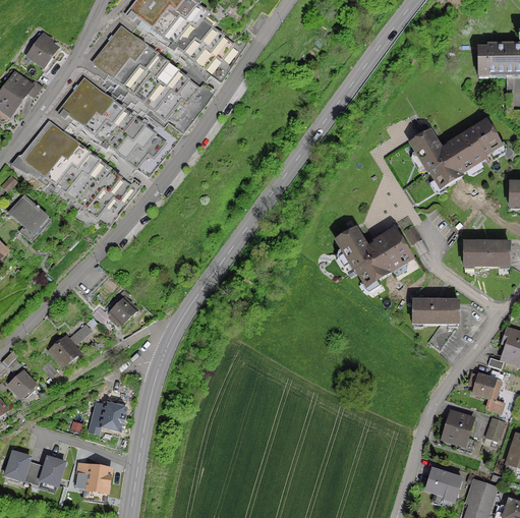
[(135,0),(126,12),(130,15),(133,11),(154,26),(170,5),(177,10),(185,0),(135,0)]
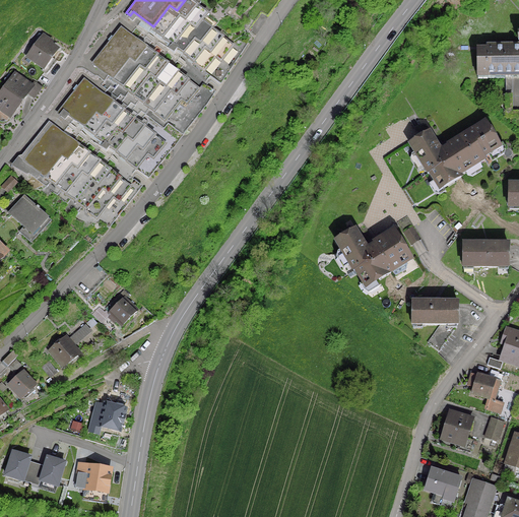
[(185,18),(198,1),(196,0),(185,0),(177,10),(170,5),(153,26),(152,28),(161,36),(179,14),(185,18)]
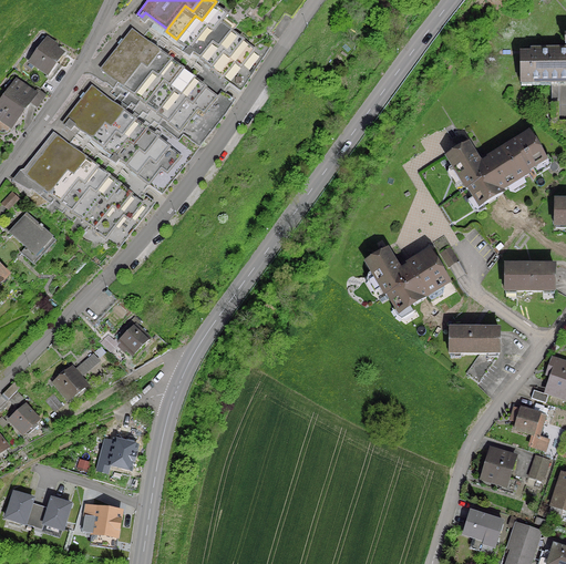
[(291,14),(301,0),(290,0),(285,10),(291,14)]
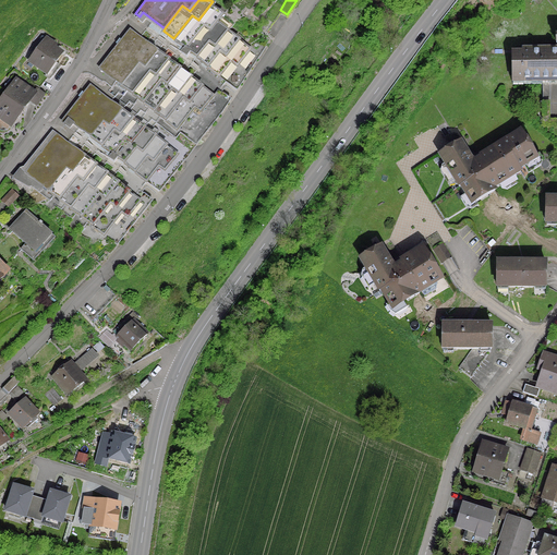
[(204,36),(218,19),(225,10),(213,1),(198,20),(192,15),(173,38),(185,47),(197,32),(204,36)]
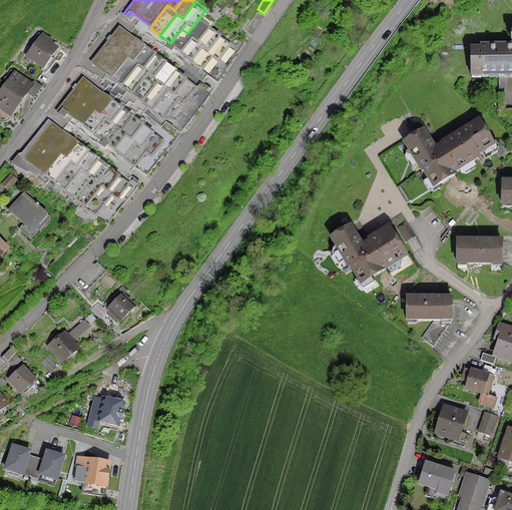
[(197,41),(210,25),(200,17),(187,33),(181,29),(170,43),(166,47),(171,51),(174,47),(180,51),(192,37),(197,41)]
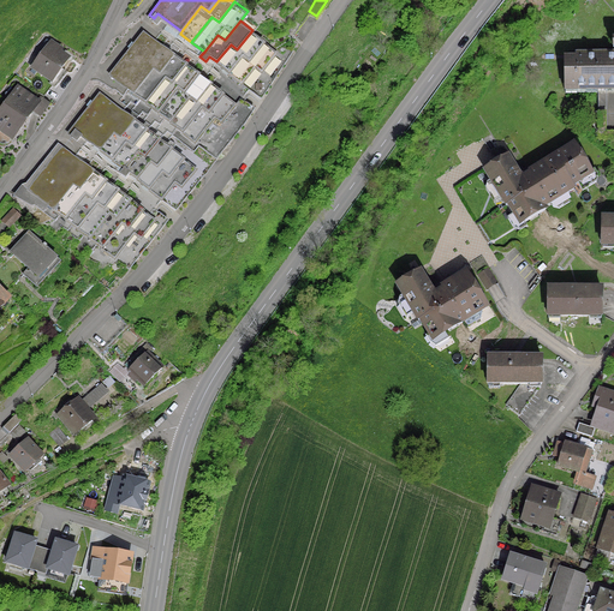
[(30,35),(37,41),(43,34),(35,28),(30,35)]
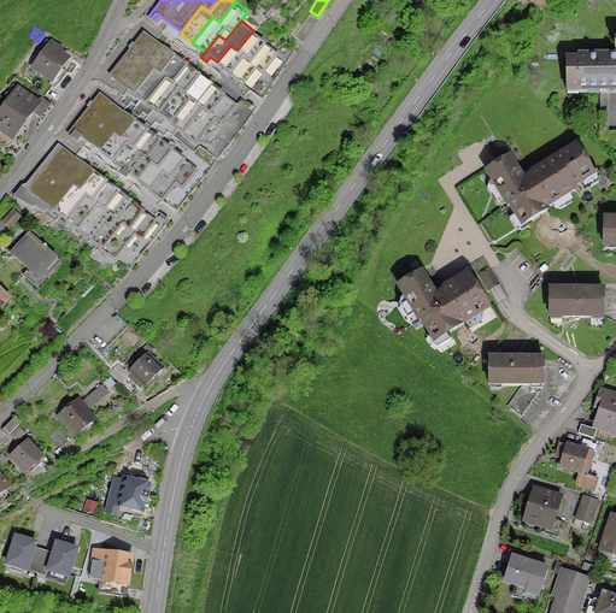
[(174,54),(144,30),(110,72),(134,92),(153,68),(160,72),(174,54)]
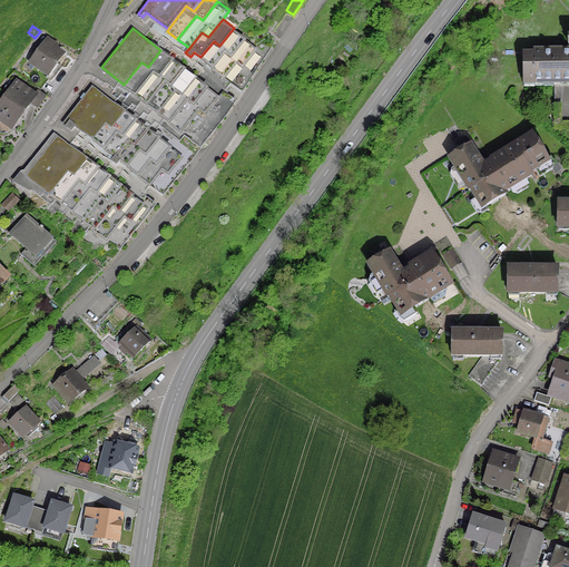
[(214,41),(200,57),(212,66),(225,50),(231,55),(246,37),(234,28),(219,46),(214,41)]
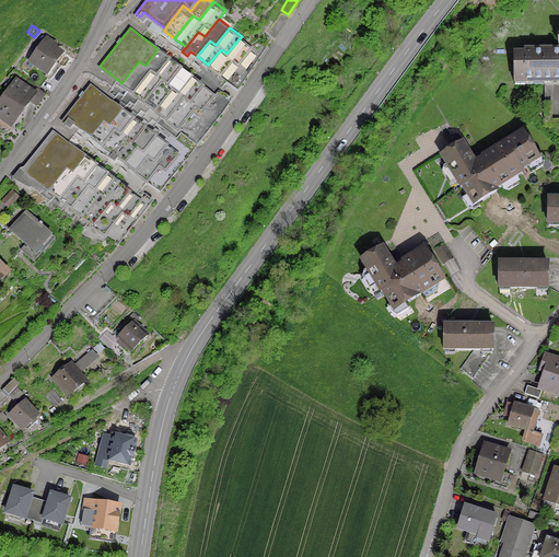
[(221,49),(208,65),(219,73),(232,58),(237,64),(253,45),(242,36),(226,54),(221,49)]
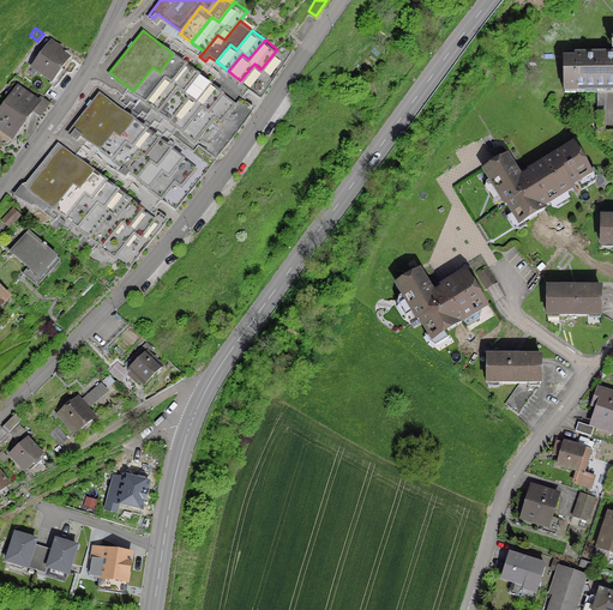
[(32,65),(50,78),(67,56),(59,50),(61,48),(50,41),(46,48),(40,44),(35,50),(40,55),(32,65)]
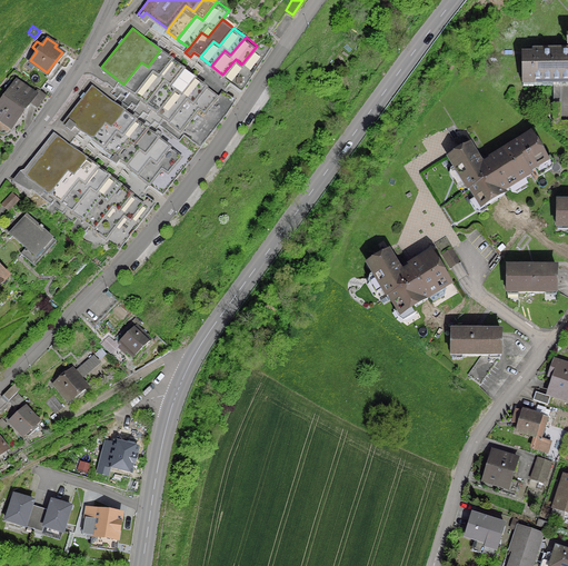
[(148,67),(141,62),(123,85),(135,93),(152,71),(159,76),(171,59),(160,50),(148,67)]
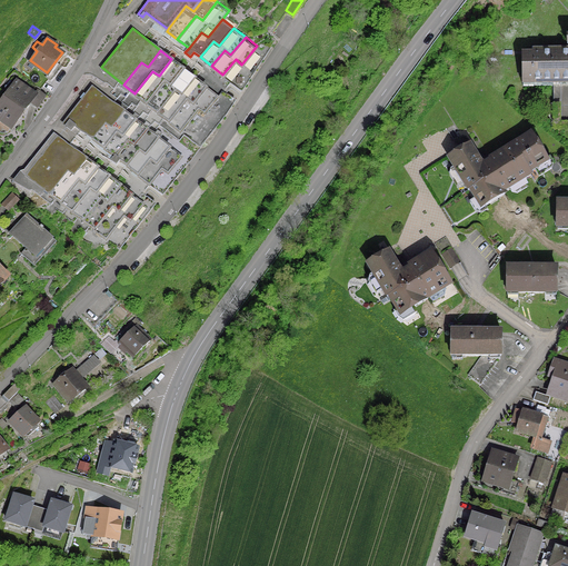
[(567,50),(522,51),(522,80),(567,78),(567,50)]
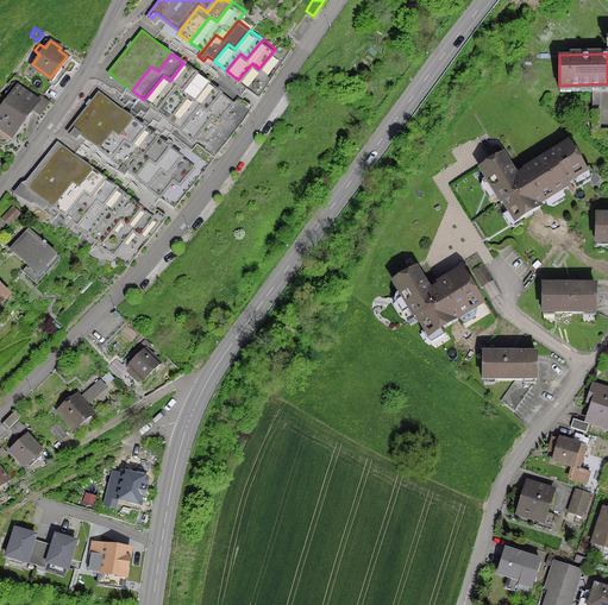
[(144,100),(156,109),(175,86),(182,90),(196,73),(183,63),(170,81),(163,76),(144,100)]
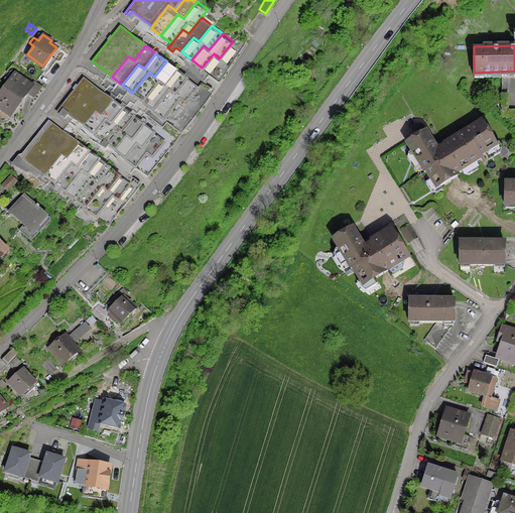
[(148,73),(132,93),(142,101),(159,81),(164,85),(176,70),(166,61),(154,77),(148,73)]
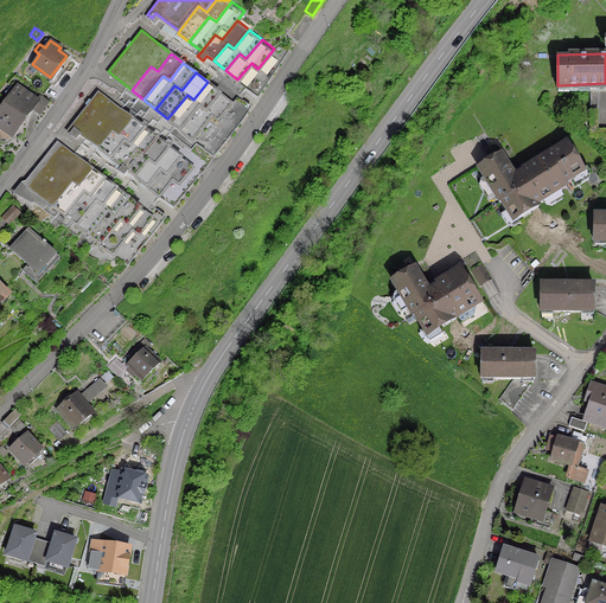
[(187,95),(167,119),(179,128),(199,104),(205,109),(219,92),(208,82),(193,100),(187,95)]
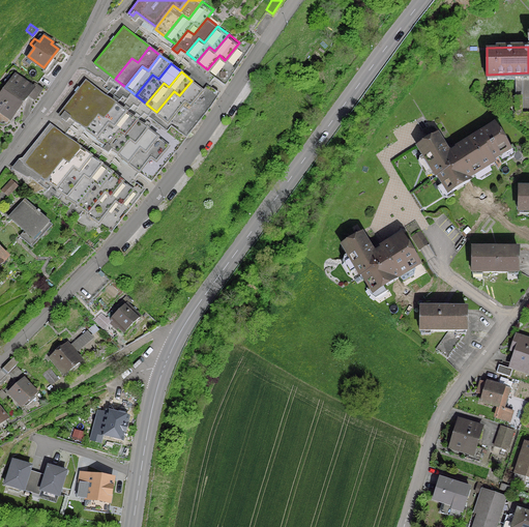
[(4,106),(12,113),(32,87),(15,75),(0,93),(0,108),(1,110),(4,106)]
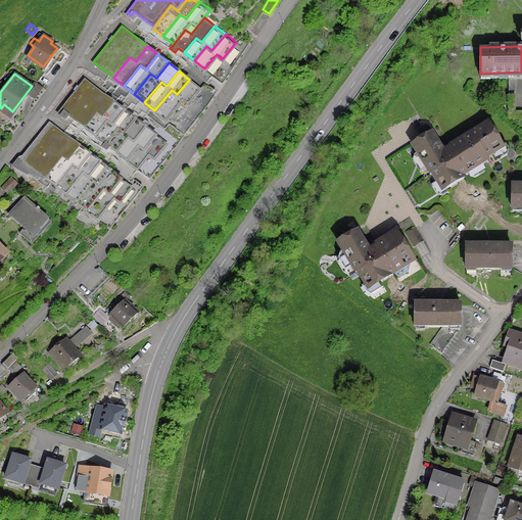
[(113,101),(85,78),(75,90),(78,92),(60,113),(64,117),(68,113),(85,126),(96,111),(102,116),(113,101)]
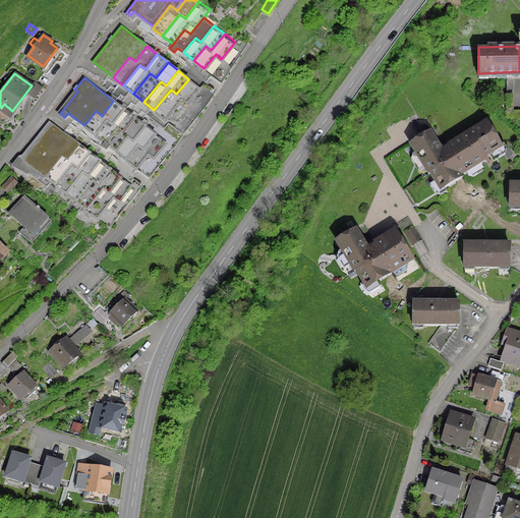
[(171,90),(154,110),(165,118),(181,98),(186,102),(198,88),(188,79),(176,94),(171,90)]
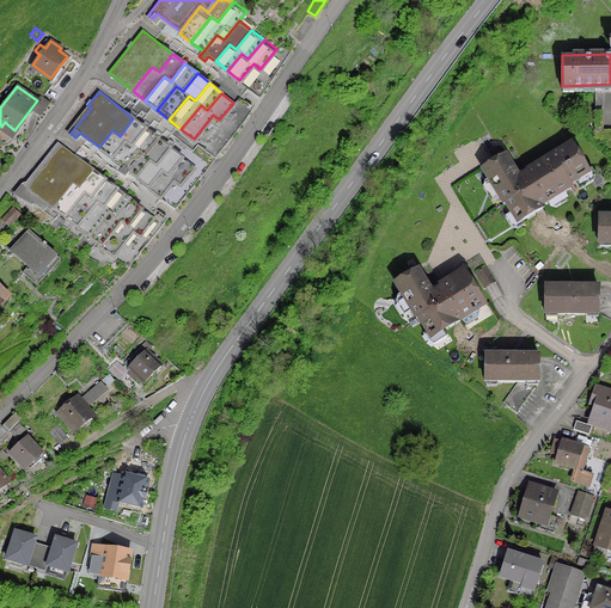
[(132,146),(146,128),(133,118),(120,136),(112,130),(99,147),(111,158),(124,140),(132,146)]
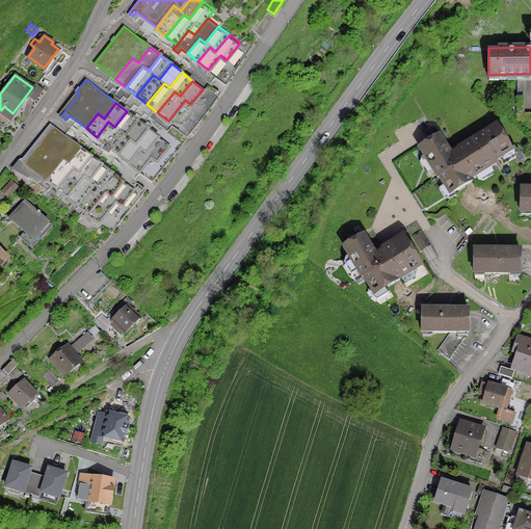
[(125,135),(137,120),(127,111),(114,127),(108,122),(97,137),(107,146),(118,130),(125,135)]
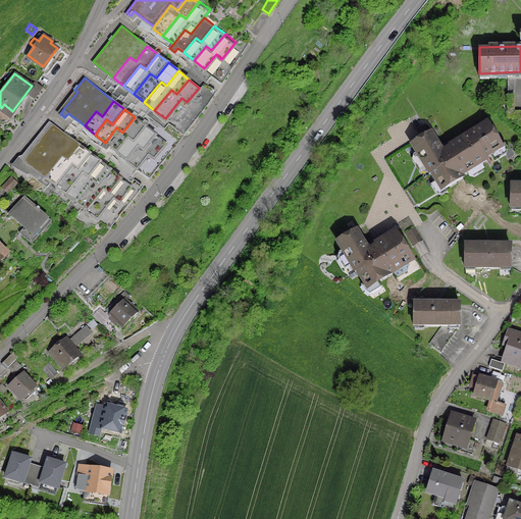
[(133,141),(145,125),(135,117),(122,133),(116,127),(105,143),(102,147),(106,150),(110,146),(116,151),(127,137),(133,141)]
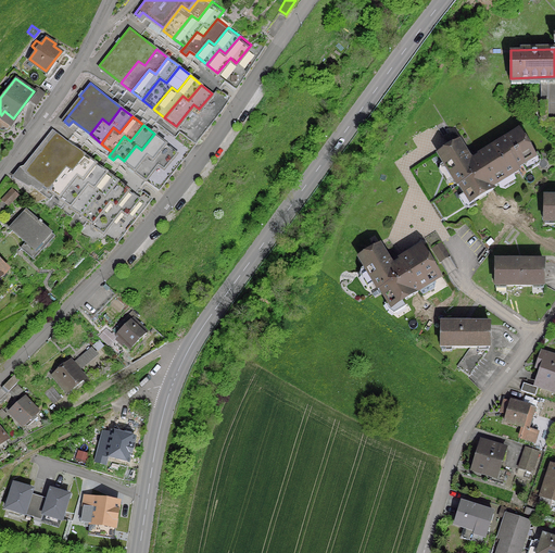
[(527,160),(526,159),(533,154),(518,129),(479,153),(480,155),(471,161),(458,139),(438,152),(448,167),(449,167),(454,175),(452,175),(457,184),(458,183),(467,196),(470,193),(474,199),(493,187),(491,185),(518,168),(517,166),(527,160)]
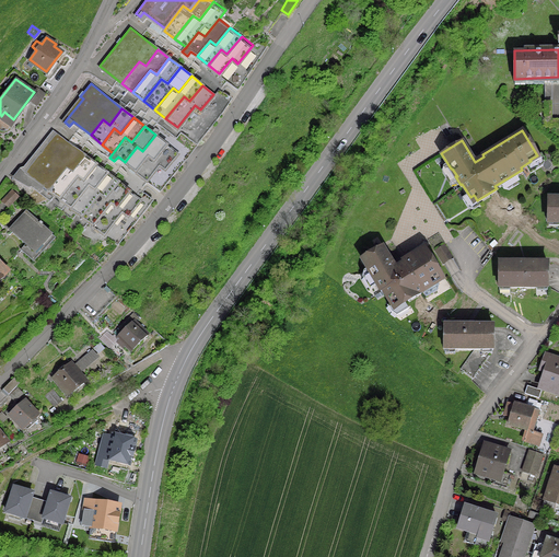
[(85,155),(56,132),(25,171),(48,189),(66,166),(72,171),(85,155)]
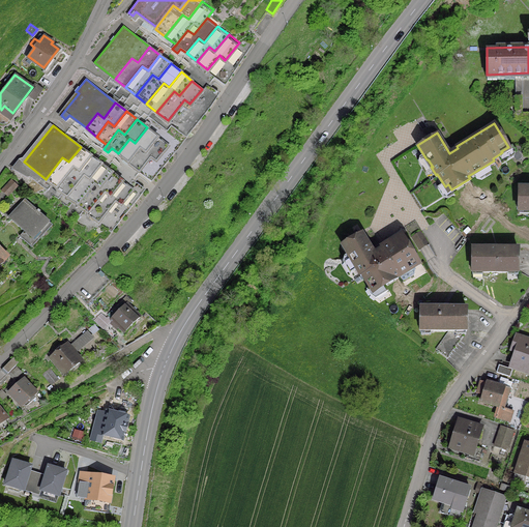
[(146,151),(157,136),(147,127),(135,143),(129,139),(118,153),(128,162),(140,147),(146,151)]
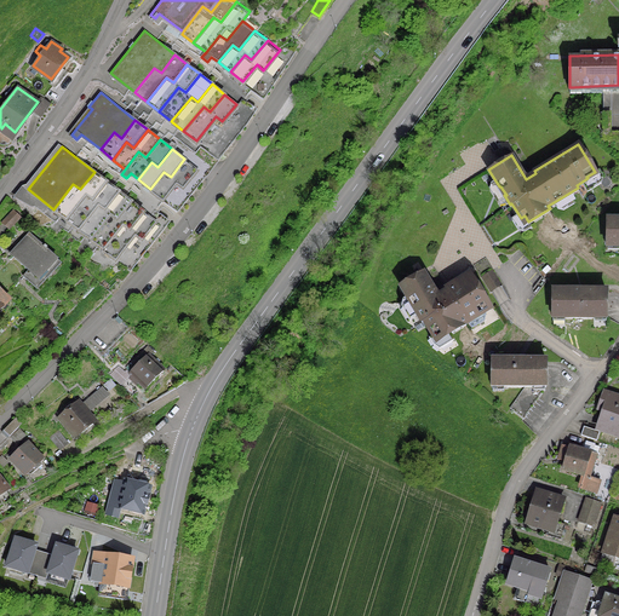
[(176,182),(183,186),(196,168),(184,159),(171,177),(164,172),(150,189),(162,199),(176,182)]
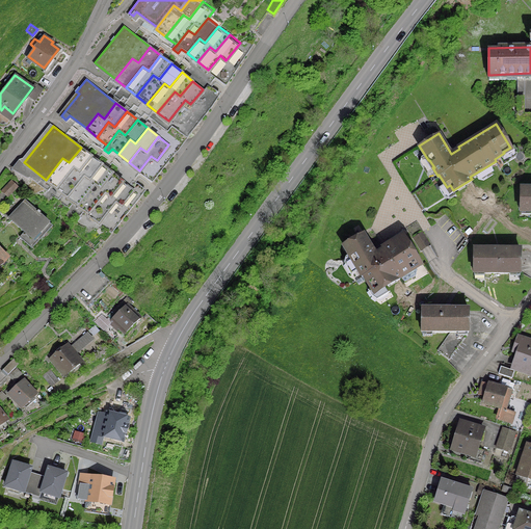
[(62,158),(46,180),(56,188),(74,166),(79,172),(91,156),(81,148),(69,162),(62,158)]
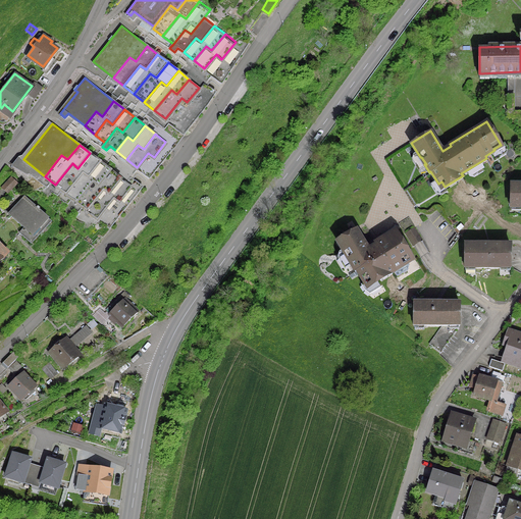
[(72,163),(55,185),(65,193),(83,171),(88,176),(100,161),(90,153),(77,168),(72,163)]
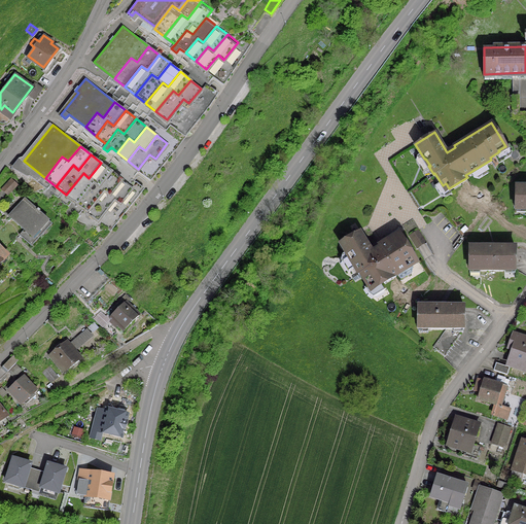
[(83,173),(66,195),(77,203),(94,181),(99,186),(111,171),(101,163),(89,178),(83,173)]
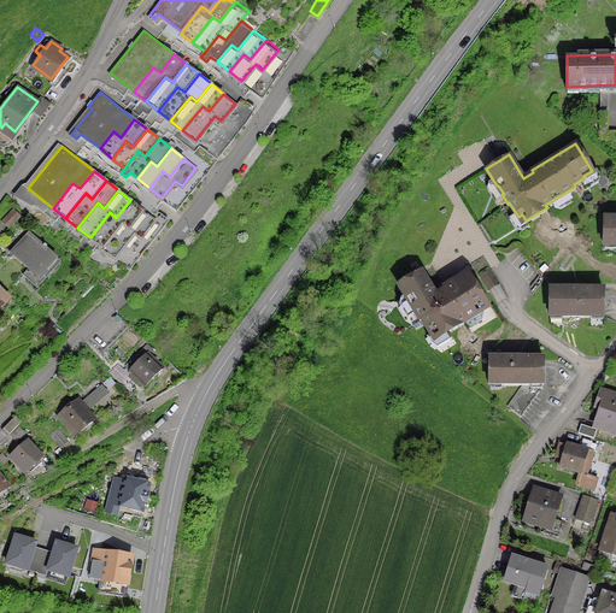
[(110,212),(91,237),(103,247),(122,223),(128,228),(142,210),(130,200),(116,218),(110,212)]
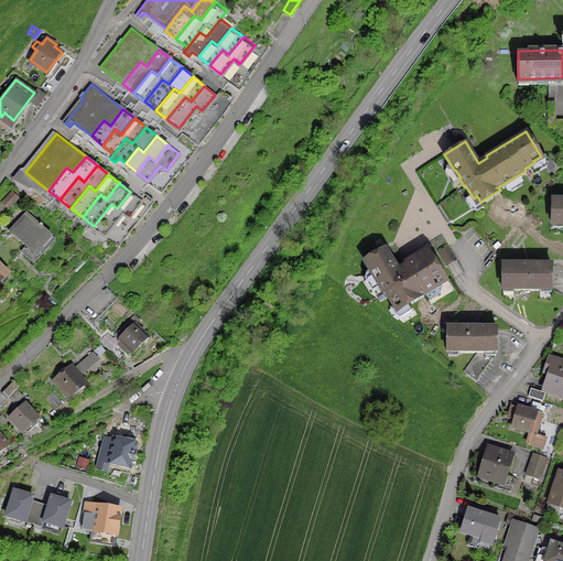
[(19,195),(12,190),(1,201),(8,206),(19,195)]
